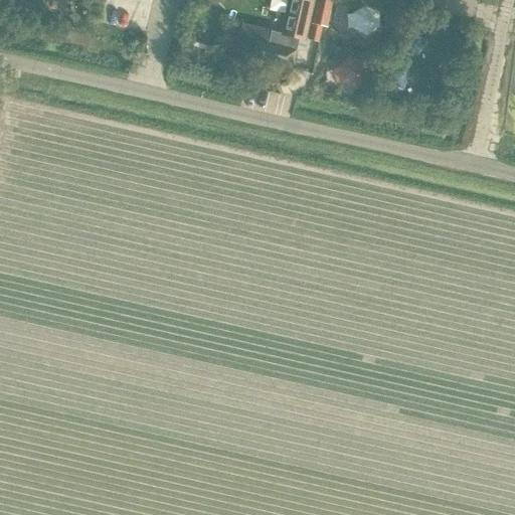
[(308,0),(286,0),(279,34),(305,40),(313,1),(308,0)]
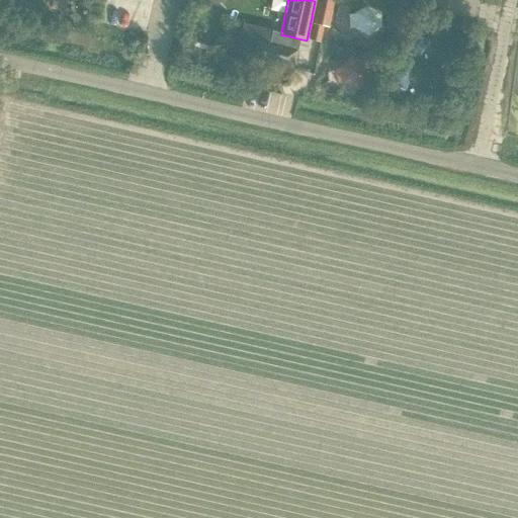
[(318,0),(314,22),(329,25),(332,9),(333,0),(318,0)]
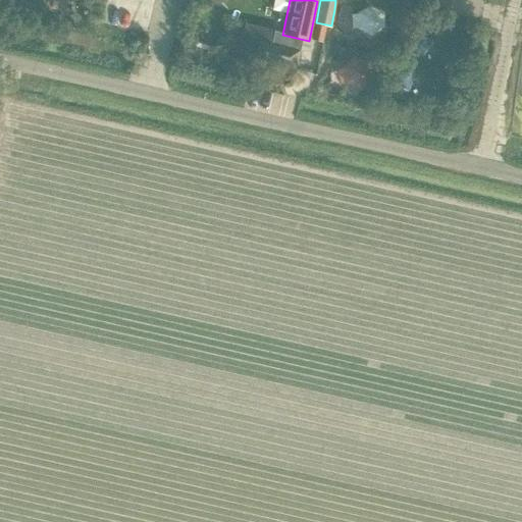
[(350,13),(352,5),(357,7),(359,1),(355,0),(335,0),(334,9),(350,13)]
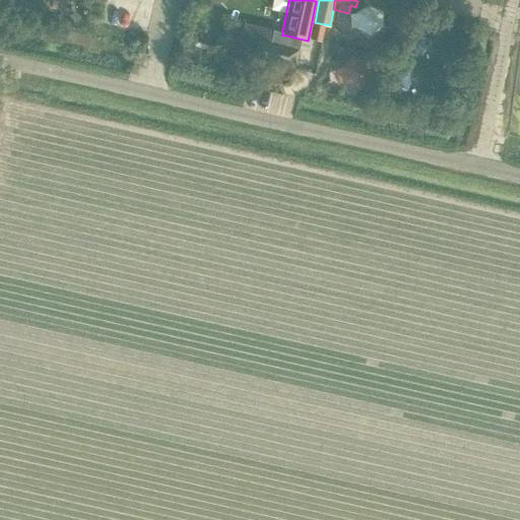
[(354,15),(355,29),(369,37),(382,28),(381,13),(368,6),(354,14),(354,15)]
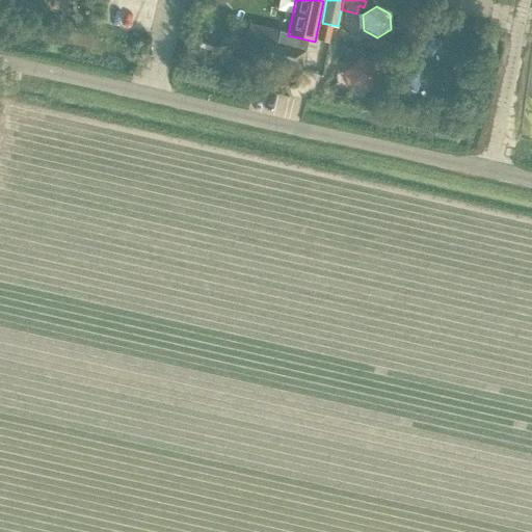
[(307,53),(278,46),(283,31),(249,24),(242,57),(258,60),(258,63),(302,73),(307,53)]
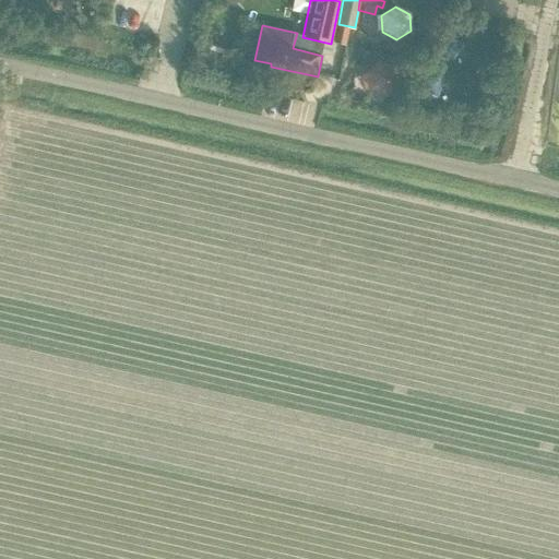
[(233,59),(212,52),(209,64),(228,71),(233,59)]
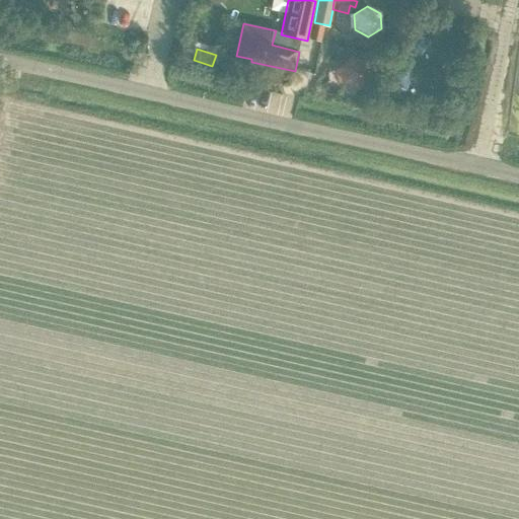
[(339,68),(339,69),(342,83),(357,88),(368,78),(365,63),(350,58),(339,68)]
